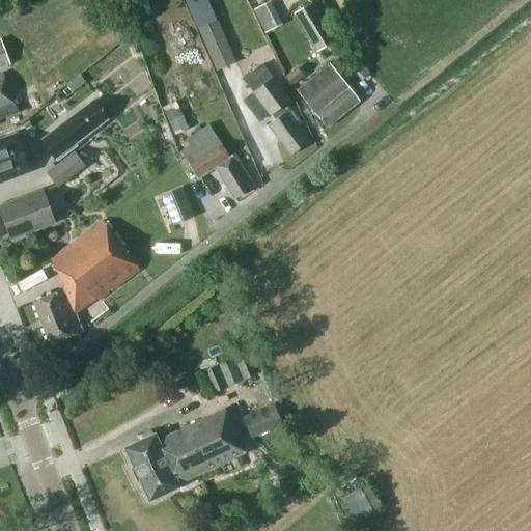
[(186,0),(198,29),(216,21),(206,0),(186,0)]
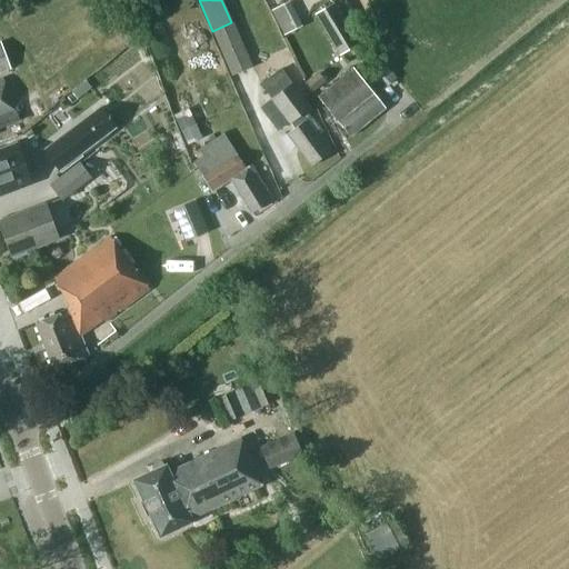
[(315,15),(340,56),(360,43),(335,1),(315,15)]
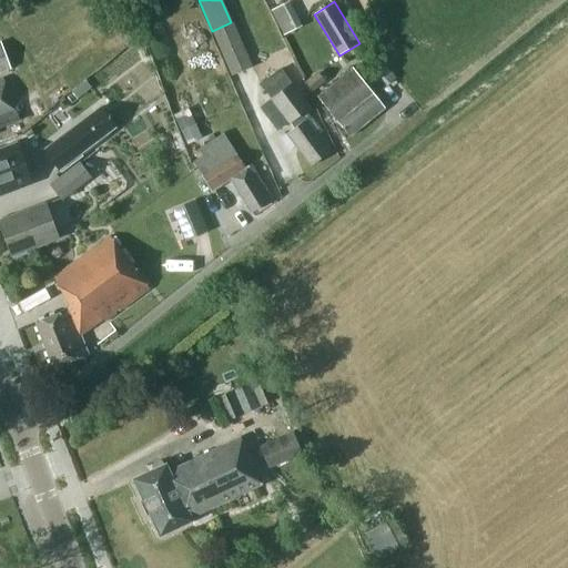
[(283,36),(295,29),(283,4),(272,11),(283,36)]
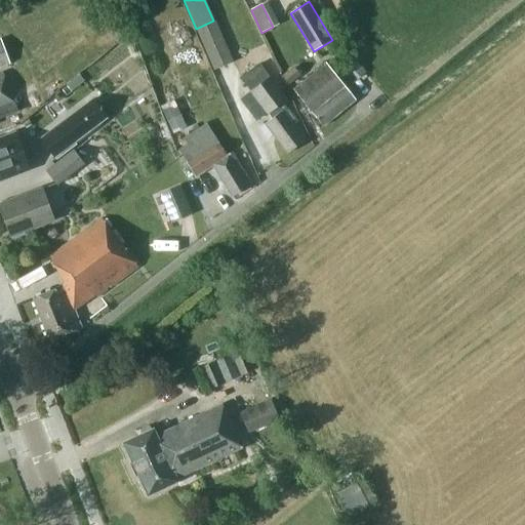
[(213,21),(196,29),(208,57),(229,49),(215,19),(213,21)]
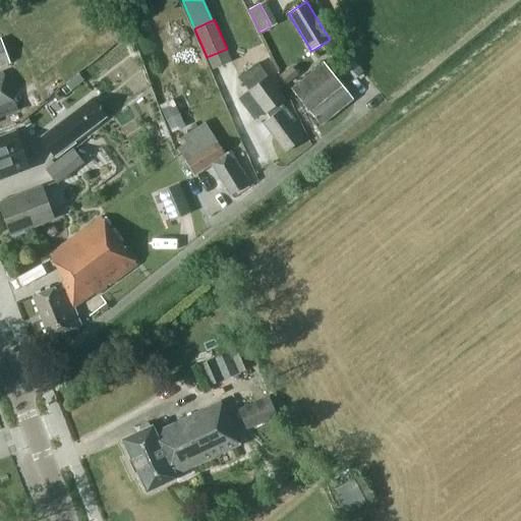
[(0,39),(0,66),(10,63),(1,40),(0,39)]
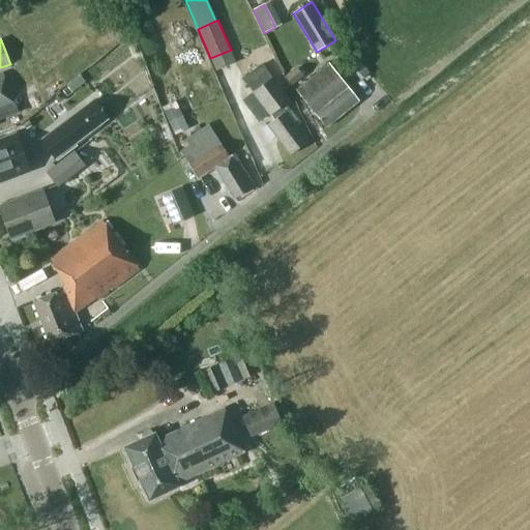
[(353,63),(364,78),(370,74),(359,59),(353,63)]
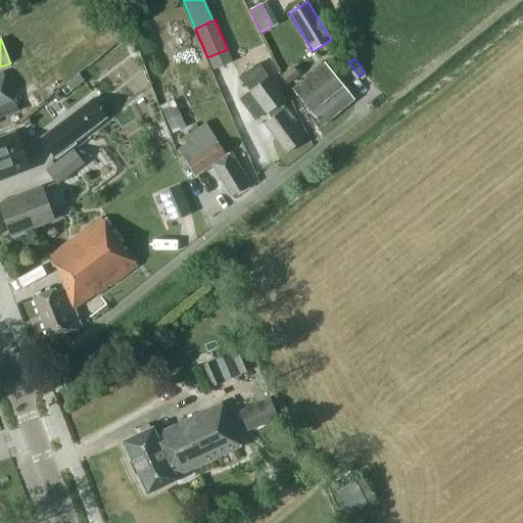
[(293,89),(323,125),(354,99),(325,62),(293,89)]
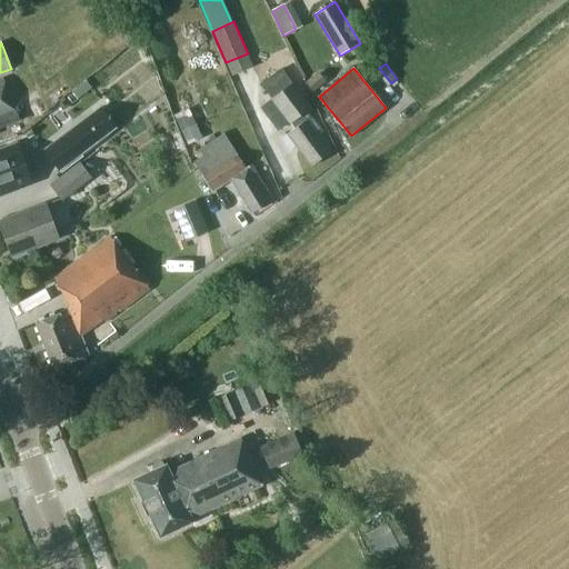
[(312,166),(331,151),(318,135),(323,131),(307,111),(311,108),(281,69),(261,85),(272,99),(271,100),(272,100),(289,122),(295,129),(288,133),(312,166)]
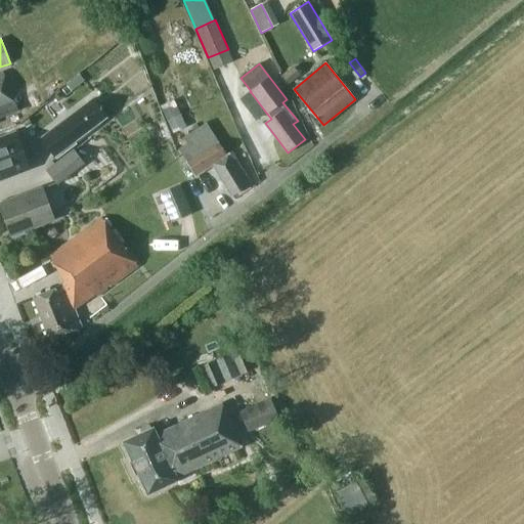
[(280,76),(288,85),(300,76),(293,67),(280,76)]
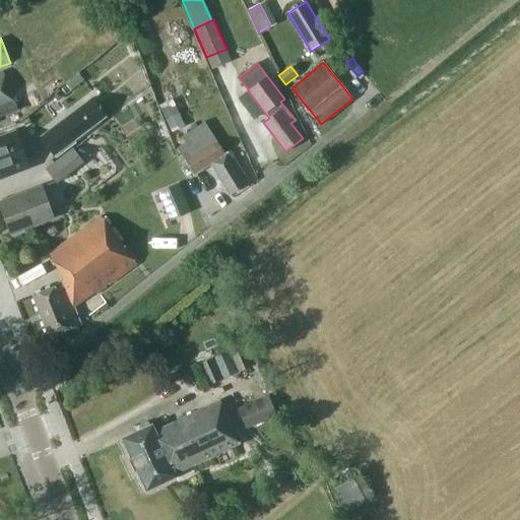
[(0,116),(18,110),(10,91),(4,75),(3,71),(0,71),(0,116)]
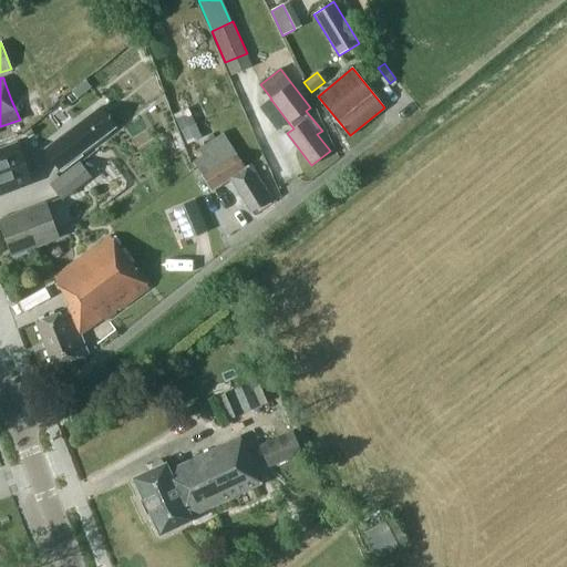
[(271,100),(260,107),(277,131),(288,122),(271,100)]
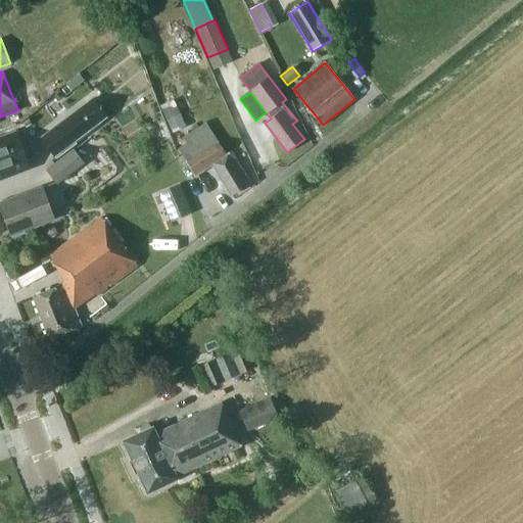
[(93,98),(39,138),(54,158),(107,119),(93,98)]
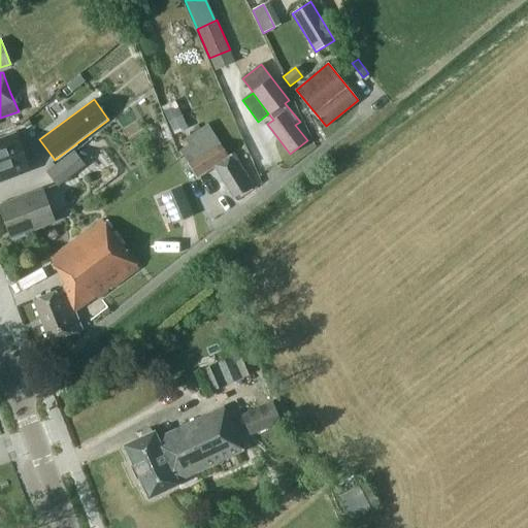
[(174,135),(189,128),(175,101),(161,107),(174,135)]
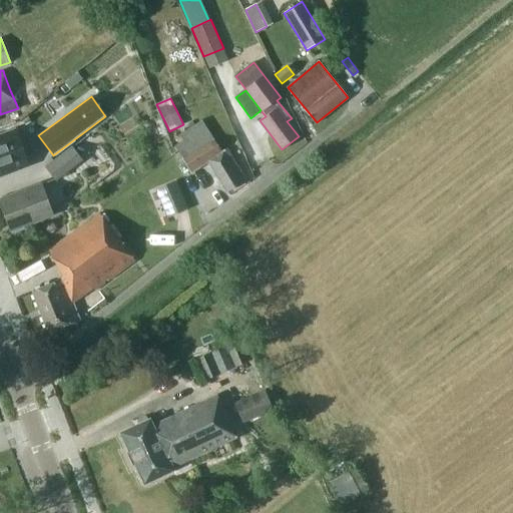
[(222,152),(202,120),(179,134),(183,140),(177,144),(185,156),(182,158),(191,171),(209,160),(228,191),(246,179),(227,148),(222,152)]
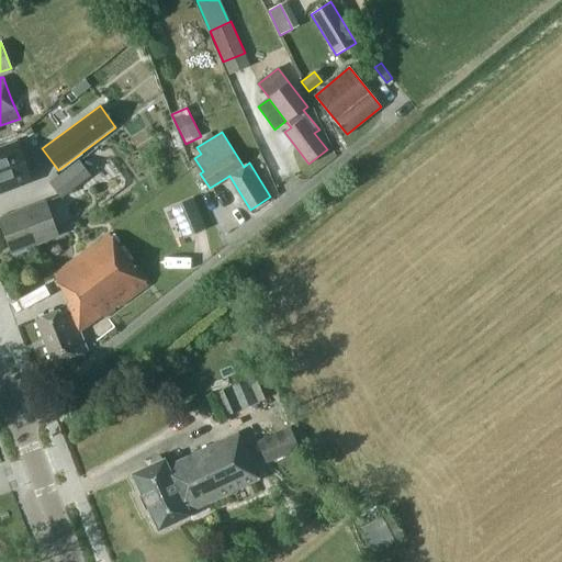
[(0,147),(0,193),(32,181),(17,142),(0,147)]
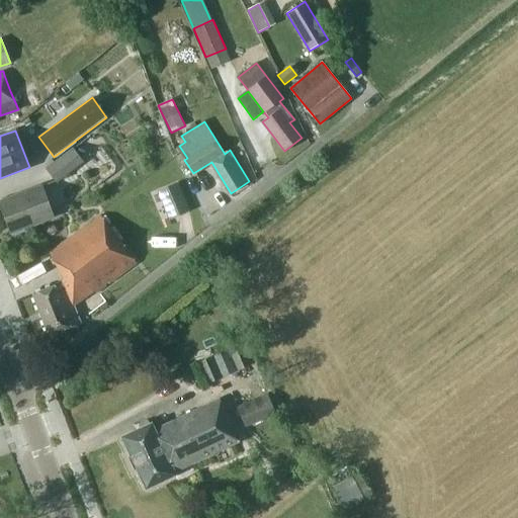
[(46,168),(57,182),(84,162),(72,147),(46,168)]
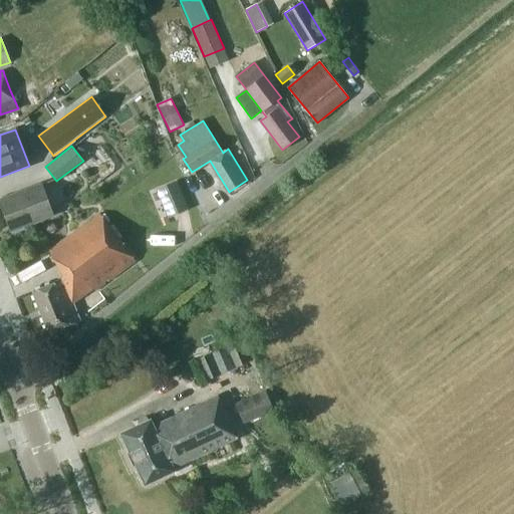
[(178,181),(156,191),(161,202),(170,199),(177,215),(190,210),(178,181)]
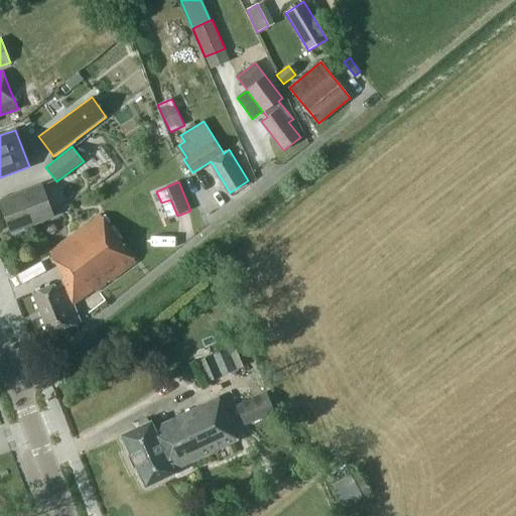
[(0,201),(0,206),(10,233),(53,216),(41,184),(0,201)]
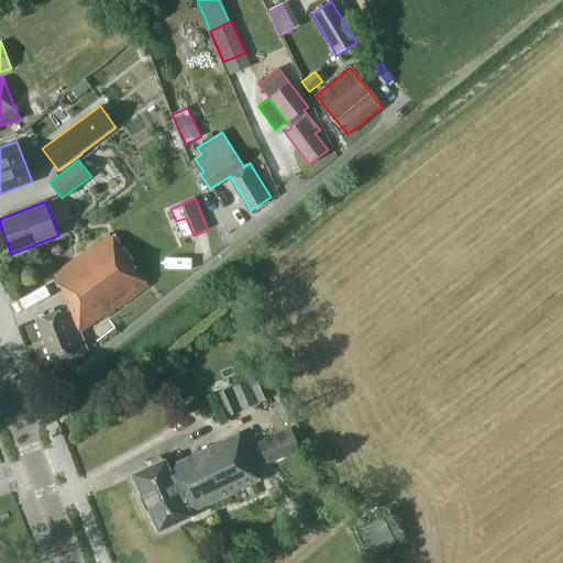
[(101,318),(102,319),(147,285),(109,234),(53,276),(68,307),(35,319),(53,364),(88,350),(87,349),(80,331),(101,318)]
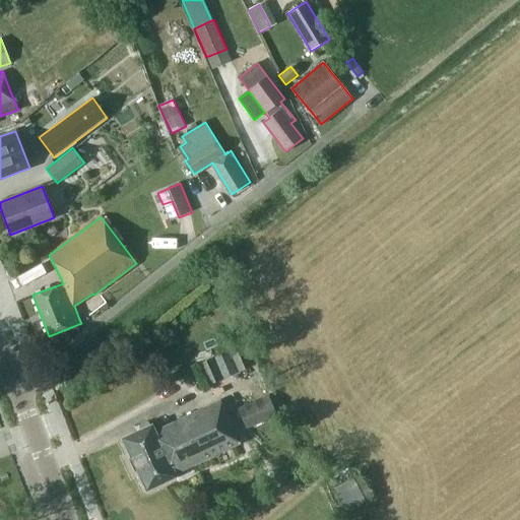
[(239,372),(252,367),(242,344),(230,350),(239,372)]
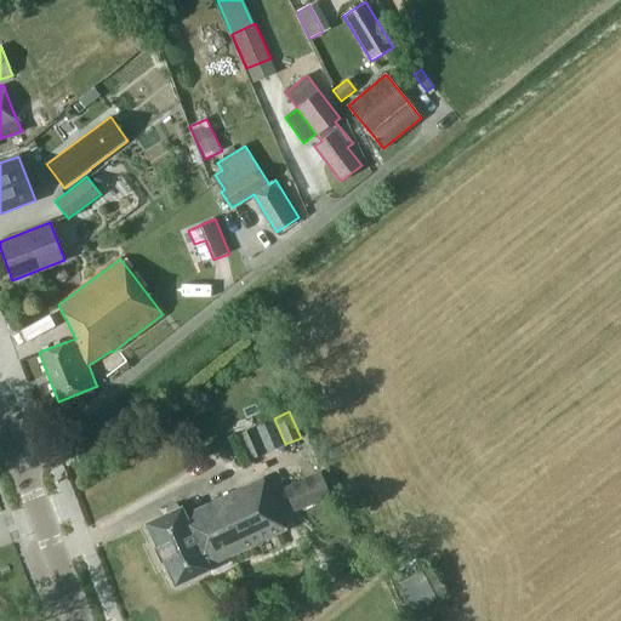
[(268,453),(283,445),(271,420),(256,426),(268,453)]
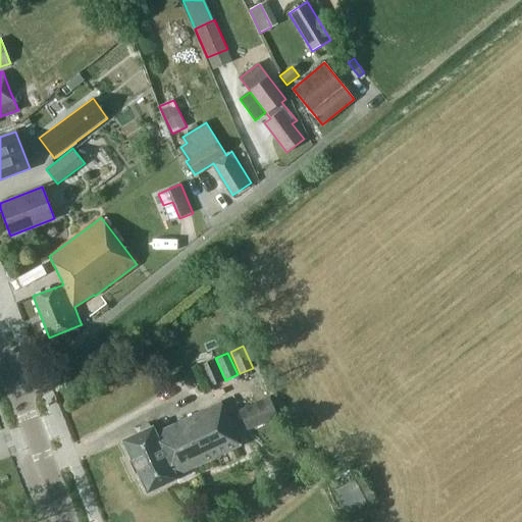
[(210,386),(222,381),(213,359),(201,365),(210,386)]
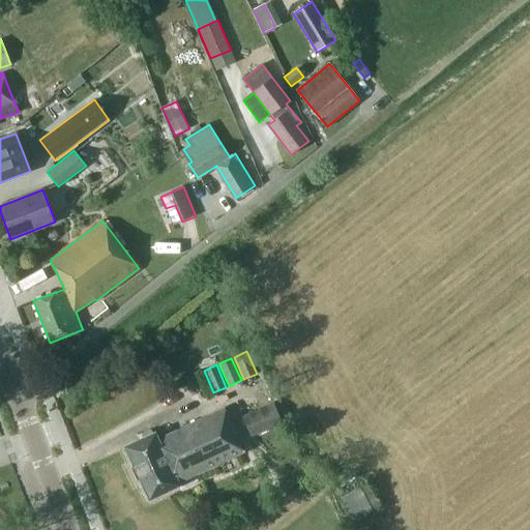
[(283,423),(272,402),(241,415),(252,437),(283,423)]
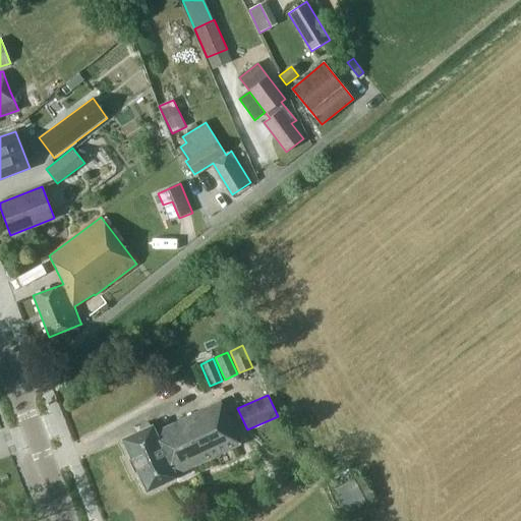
[(137,469),(148,490),(176,477),(175,475),(240,444),(220,401),(155,432),(152,425),(123,440),(132,459),(129,461),(134,471),(137,469)]
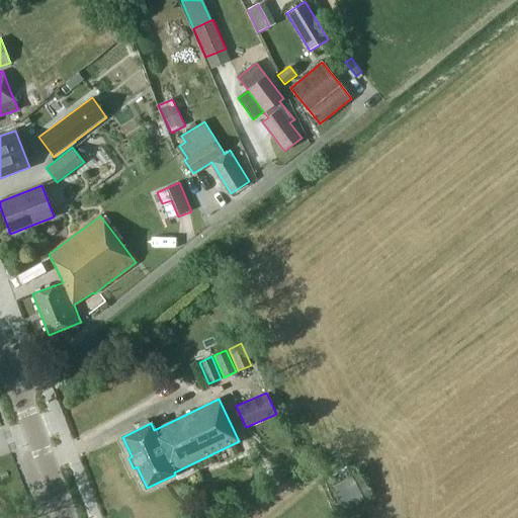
[(372,496),(359,473),(344,482),(356,505),(372,496)]
